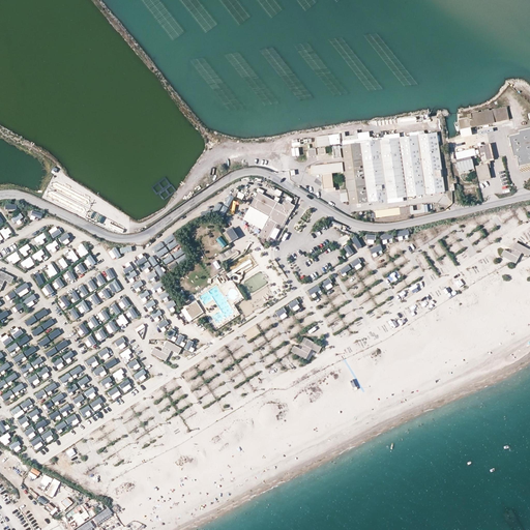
[(492,110),(494,122),(508,118),(506,107),(492,110)]
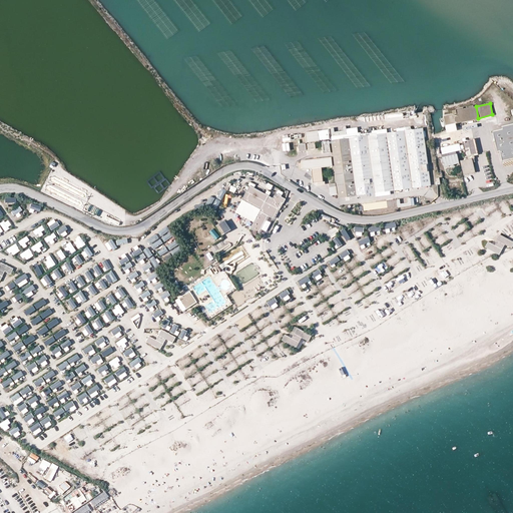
[(478,118),(476,106),(456,110),(457,116),(454,116),(454,117),(455,121),(455,122),(478,118)]
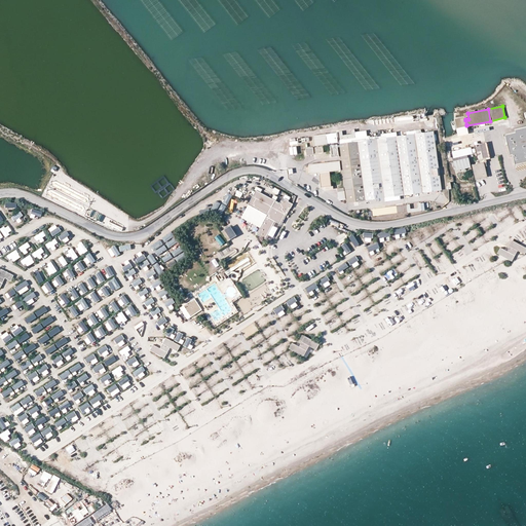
[(525,126),(522,127),(515,129),(515,132),(505,134),(511,154),(513,154),(516,163),(525,161),(525,126)]
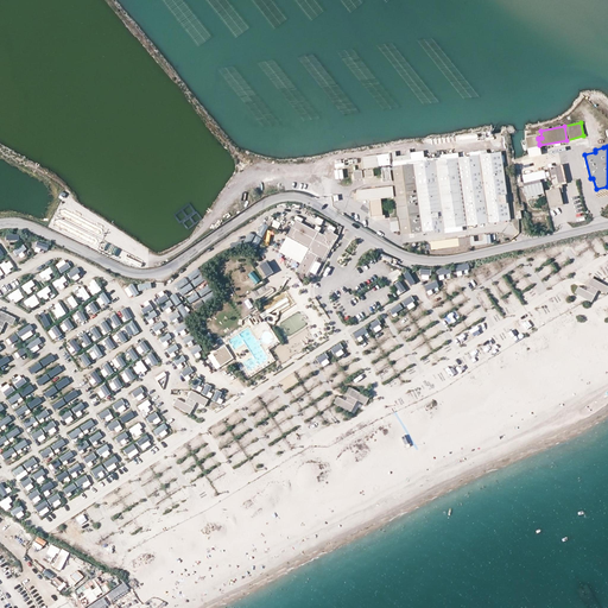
[(391,162),(390,151),(362,154),(363,165),(391,162)]
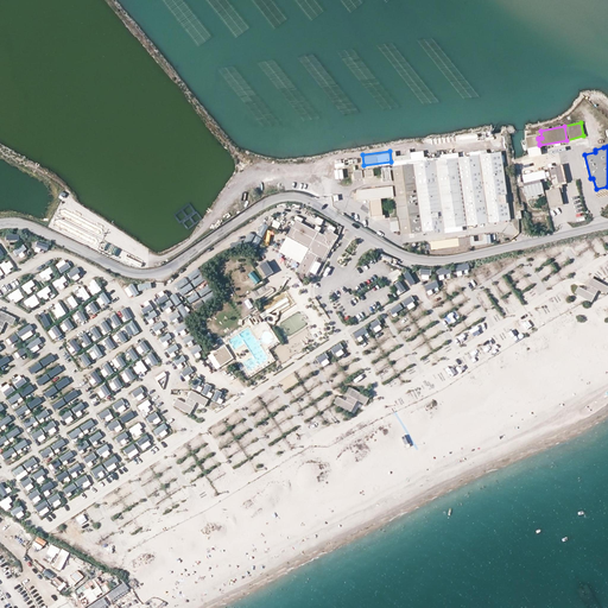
[(444,232),(444,228),(510,219),(507,200),(500,151),(400,165),(391,166),(397,210),(398,221),(391,222),(392,230),(399,230),(400,234),(436,229),(436,233),(444,232)]
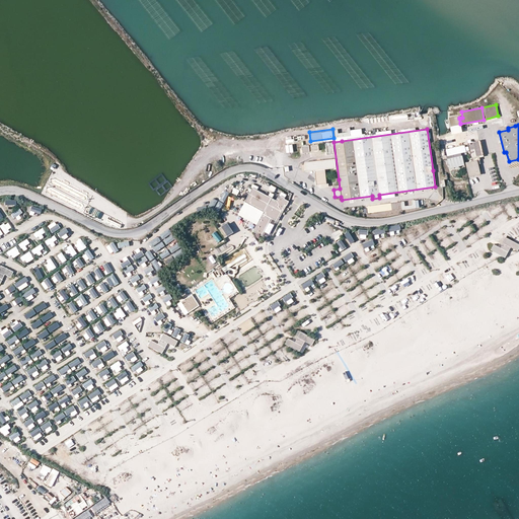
[(472,160),(465,162),(468,176),(479,173),(479,172),(479,169),(477,164),(476,160),(479,159),(478,155),(483,154),(479,140),(471,142),(468,143),(471,157),(472,157),(472,160)]
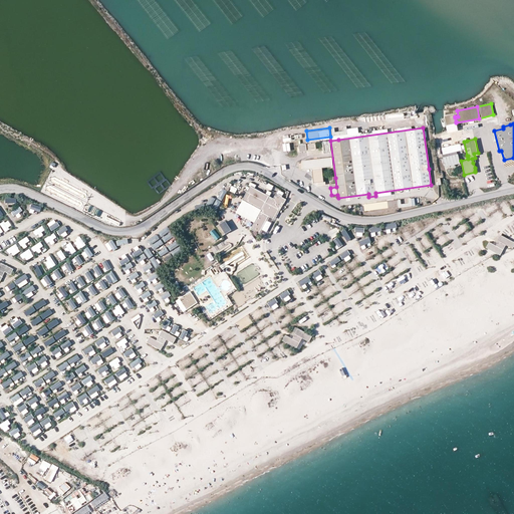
[(329,141),(322,142),(323,154),(331,153),(329,141)]
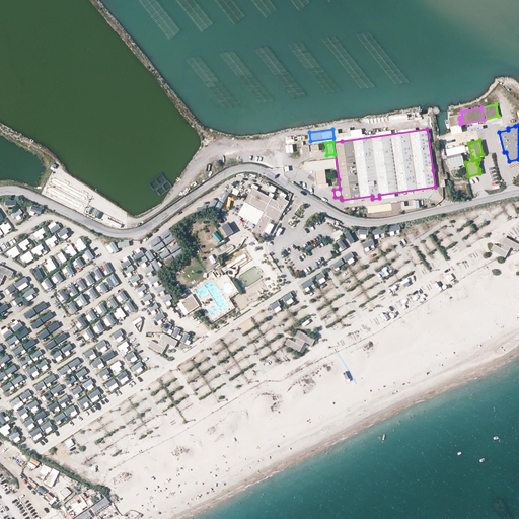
[(287,153),(294,152),(293,144),(286,145),(287,153)]
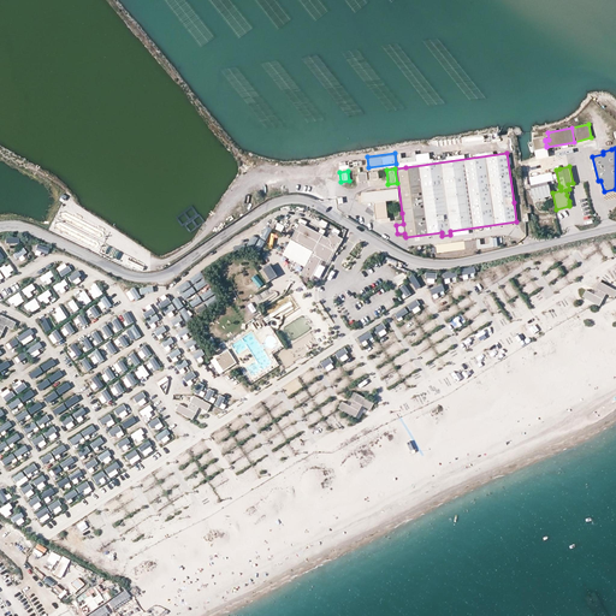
[(357,173),(359,182),(367,181),(367,172),(357,173)]
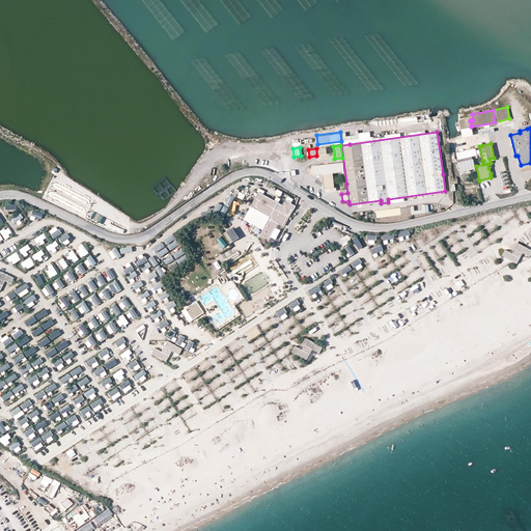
[(456,162),(459,171),(466,170),(469,169),(474,168),(472,159),(471,156),(456,160),(457,162),(456,162)]
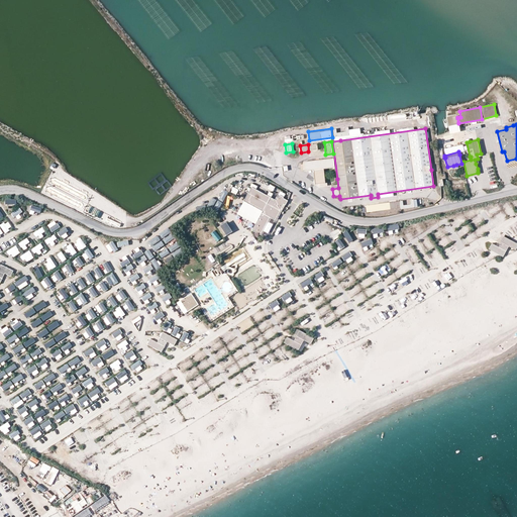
[(304,171),(314,170),(316,184),(325,183),(324,171),(323,168),(334,167),(333,158),(303,161),(304,171)]
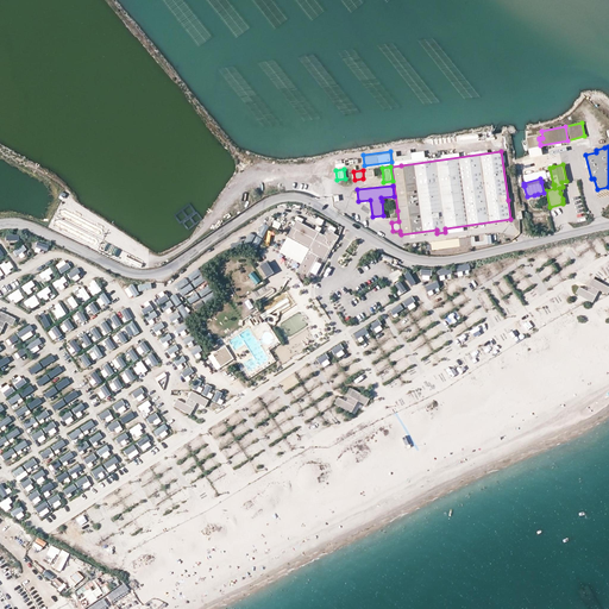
[(320,214),(316,223),(322,225),(326,217),(320,214)]
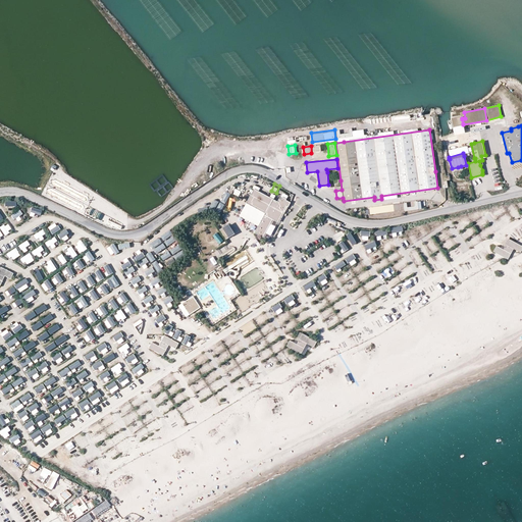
[(233,194),(240,197),(244,189),(238,186),(233,194)]
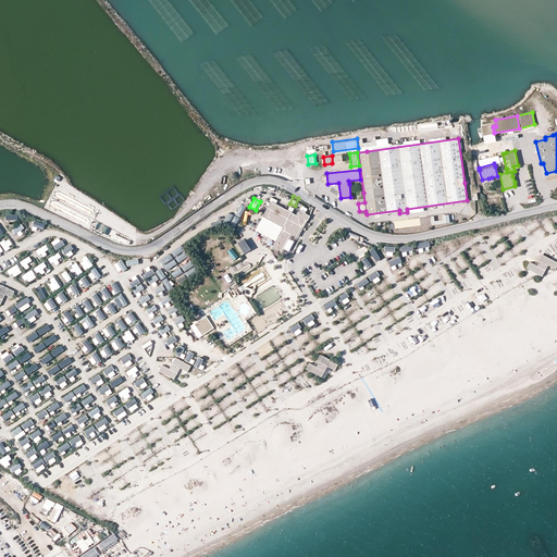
[(297,212),(296,214),(271,201),(262,217),(283,227),(285,224),(298,232),(306,220),(308,220),(310,215),(305,213),(305,212),(300,210),(299,212),(297,212)]
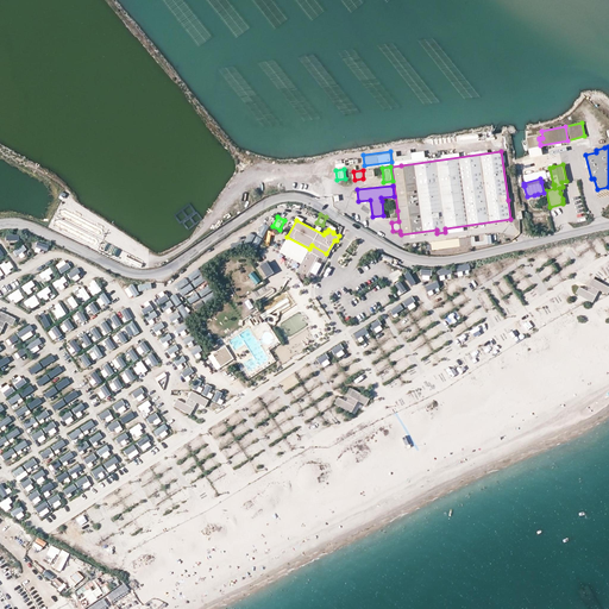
[(258,248),(263,238),(250,232),(245,242),(258,248)]
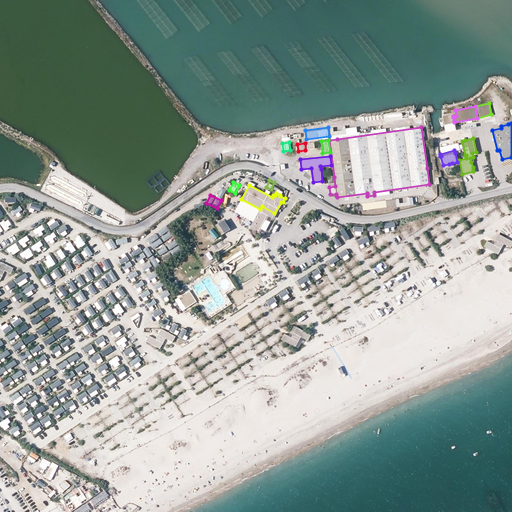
[(13,206),(13,203),(17,203),(17,198),(7,197),(7,206),(13,206)]
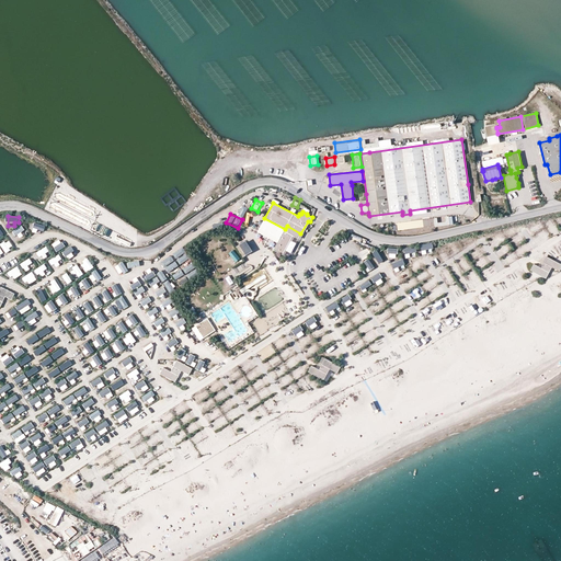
[(397,220),(398,228),(423,225),(422,217),(397,220)]
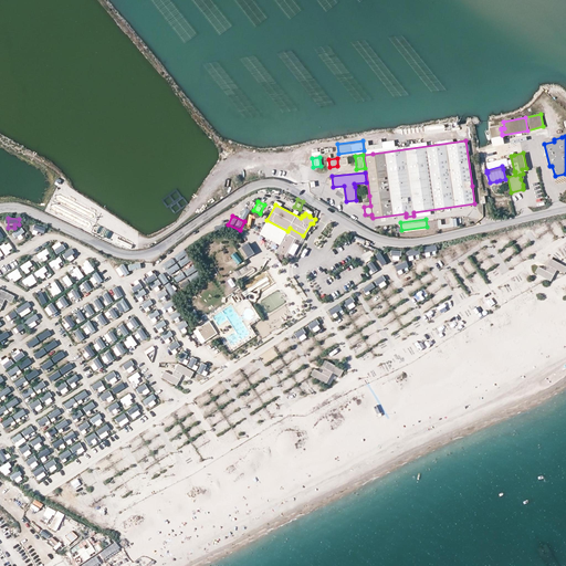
[(39,231),(41,226),(30,222),(28,232),(32,233),(33,230),(39,231)]
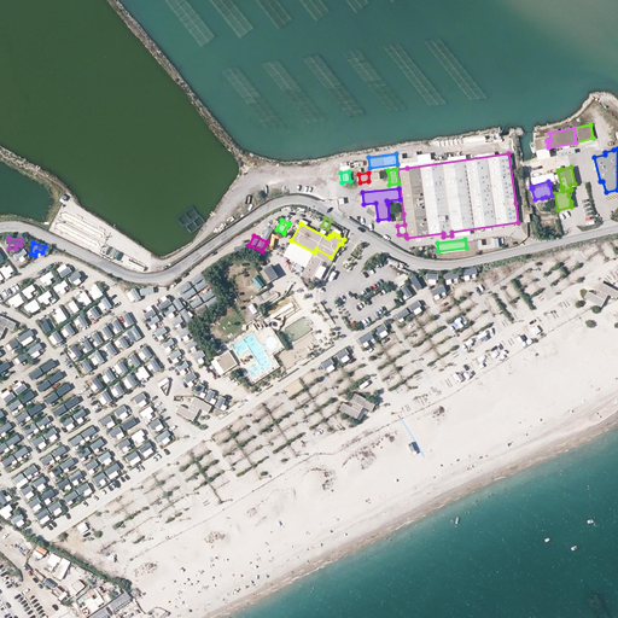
[(24,249),(13,255),(17,260),(28,254),(24,249)]
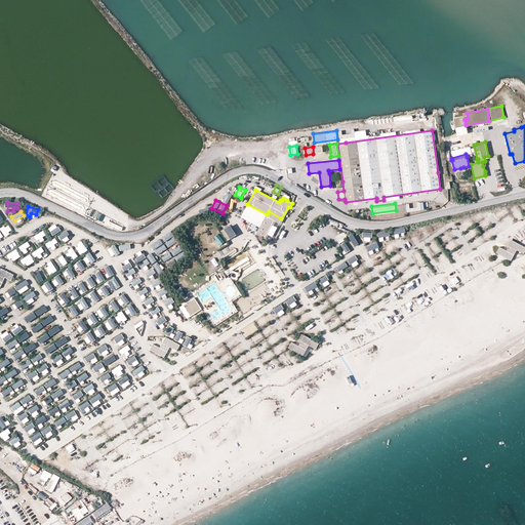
[(279,223),(281,218),(269,211),(267,214),(266,216),(274,220),(279,223)]
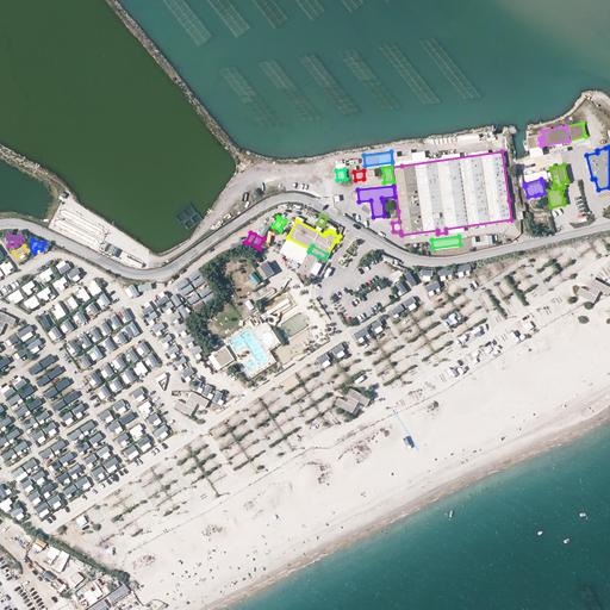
[(318,256),(309,251),(298,272),(307,277),(318,256)]
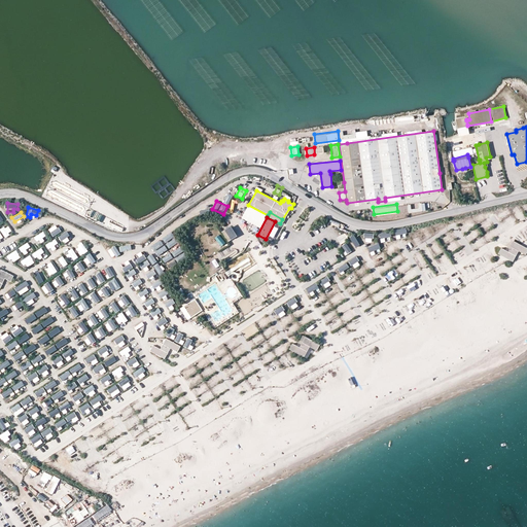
[(196,227),(200,234),(206,230),(202,223),(196,227)]
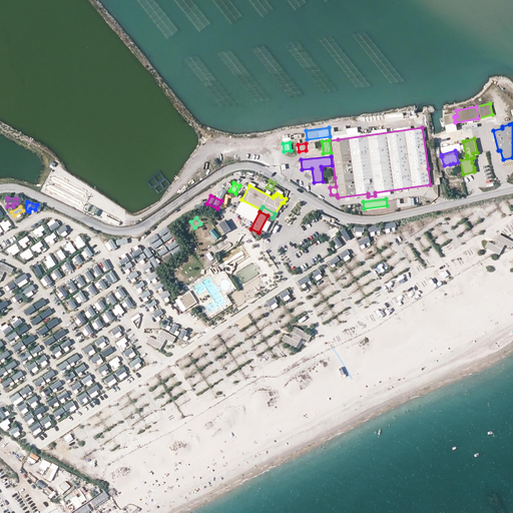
[(8,219),(0,223),(5,230),(12,226),(8,219)]
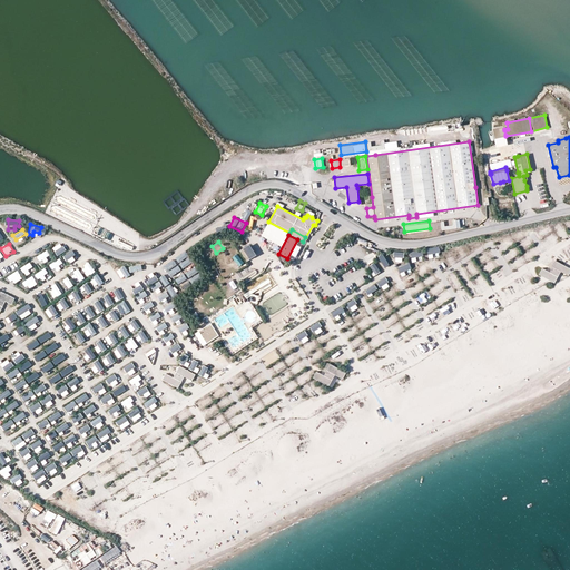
[(251,244),(243,248),(249,259),(257,255),(251,244)]
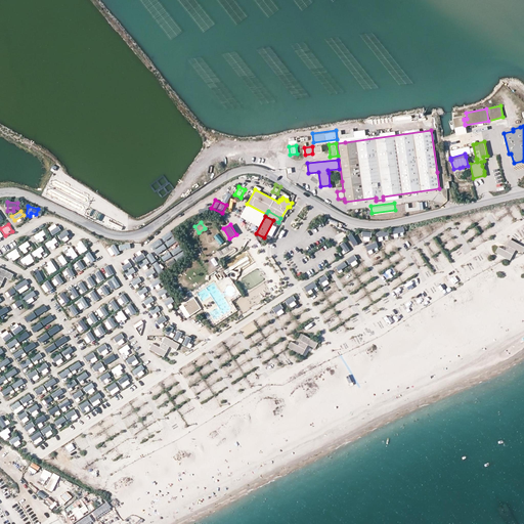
[(56,225),(49,230),(53,235),(60,230),(56,225)]
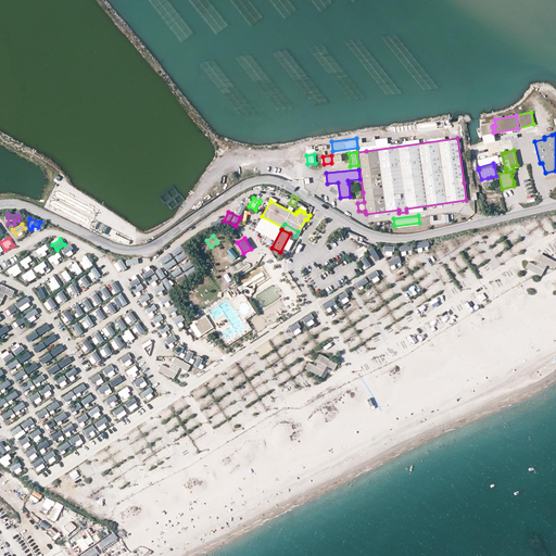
[(417,242),(418,252),(430,251),(429,241),(417,242)]
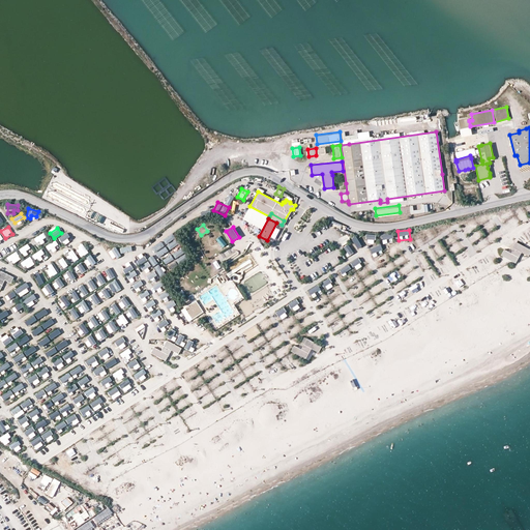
[(384,243),(395,240),(392,232),(382,235),(384,243)]
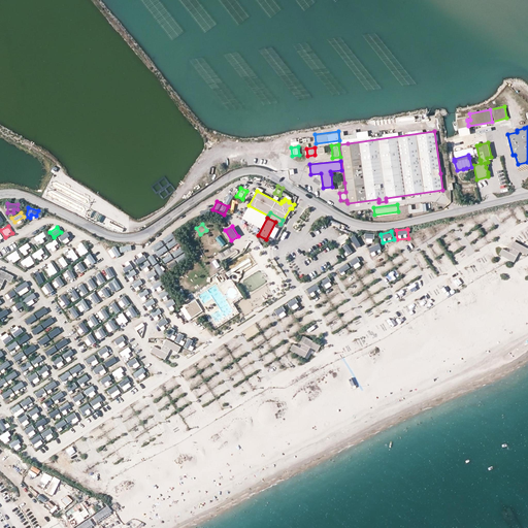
[(34,238),(37,242),(39,240),(41,243),(46,239),(42,232),(34,238)]
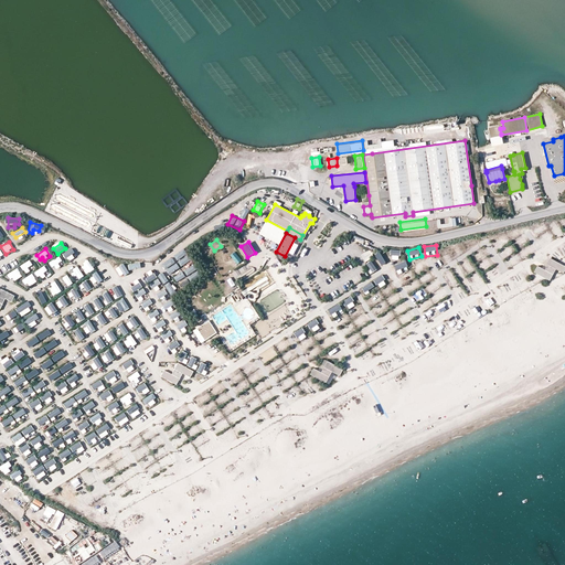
[(76,257),(71,248),(63,254),(68,262),(76,257)]
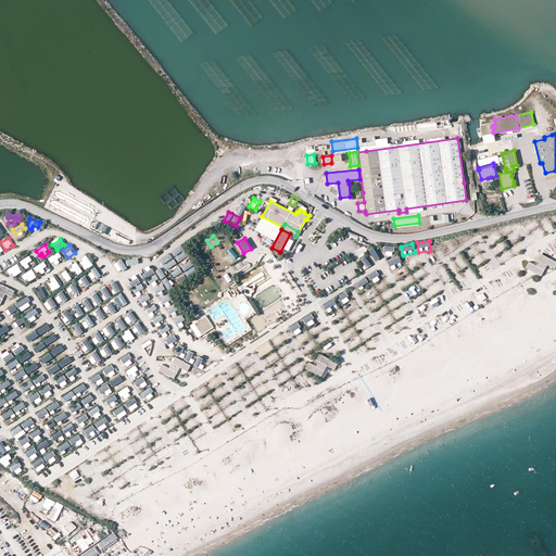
[(181,245),(172,251),(179,262),(188,255),(181,245)]
